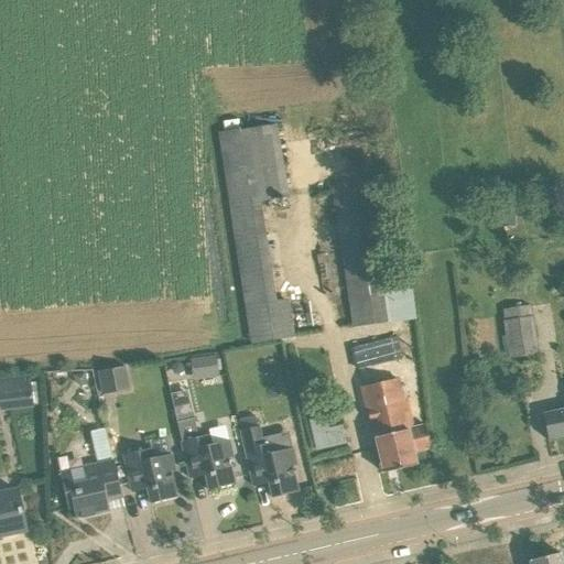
[(230,206),(289,197),(278,125),(218,133),(230,206)]
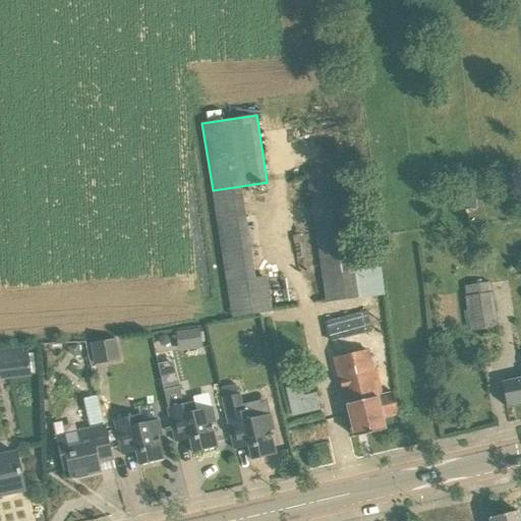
[(370,287),(372,295),(382,293),(379,269),(361,272),(346,168),(290,176),(294,197),(309,194),(326,302),(364,296),(363,288),(370,287)]
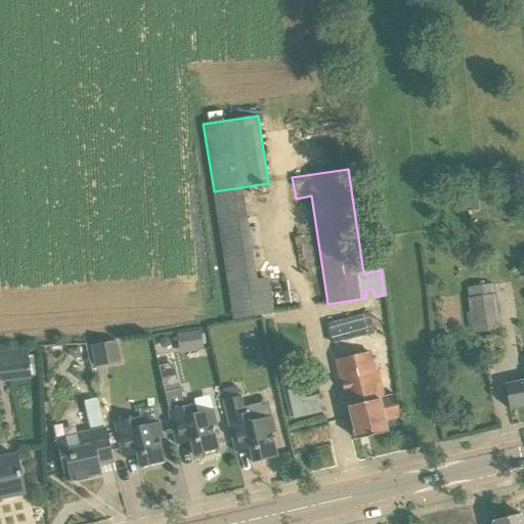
[(459,189),(463,213),(481,210),(477,186),(459,189)]
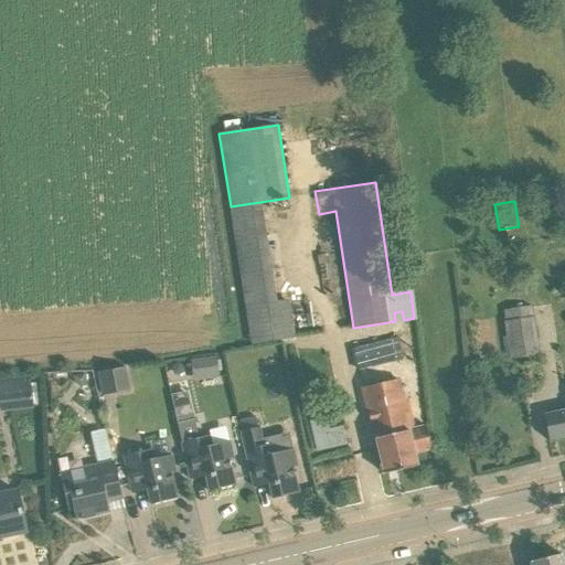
[(504,322),(511,359),(541,354),(530,296),(521,297),(522,307),(504,310),(505,322),(504,322)]
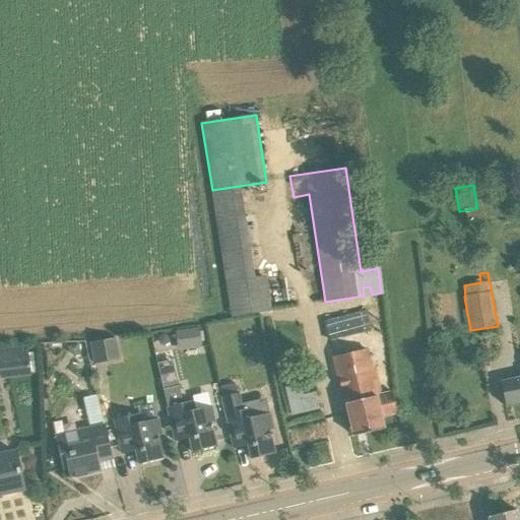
[(232,317),(272,311),(267,276),(226,282),(232,317)]
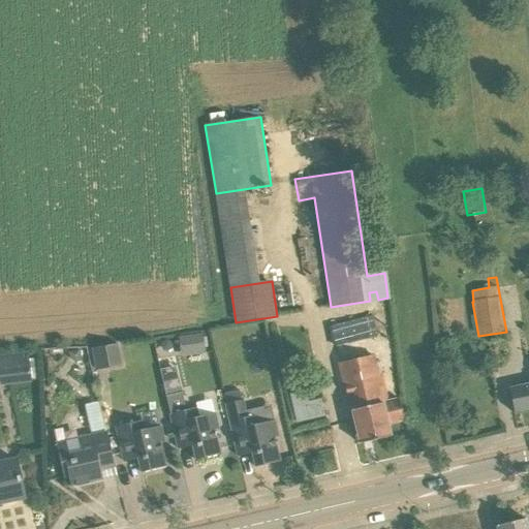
[(204,335),(191,336),(193,355),(206,354),(204,335)]
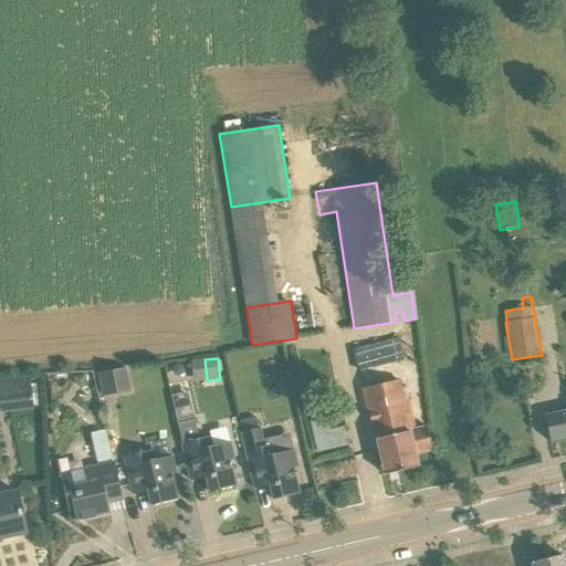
[(98,373),(103,397),(130,391),(127,368),(98,373)]
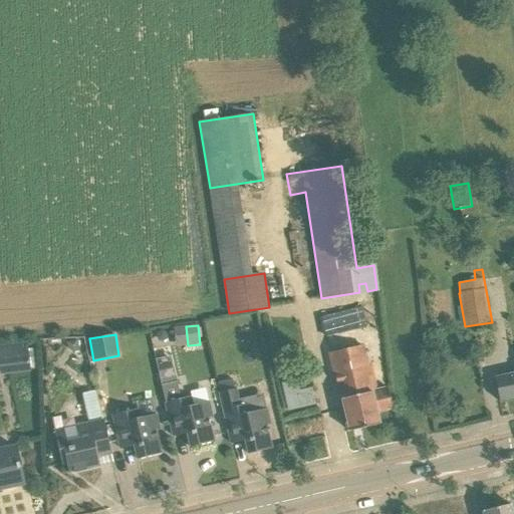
[(74,352),(79,351),(77,341),(67,342),(68,348),(74,352)]
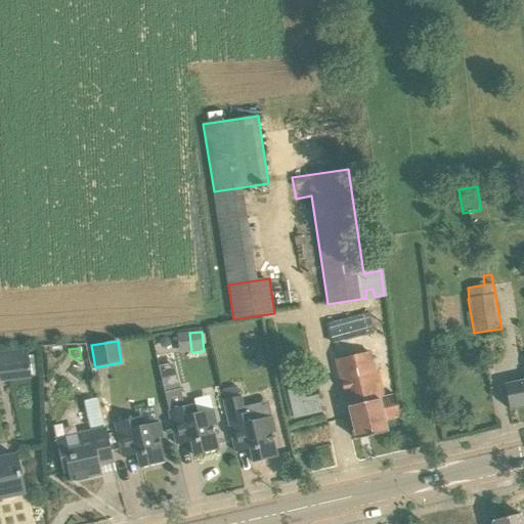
[(28,349),(0,352),(0,376),(1,383),(32,379),(32,378),(38,377),(35,355),(29,356),(28,349)]
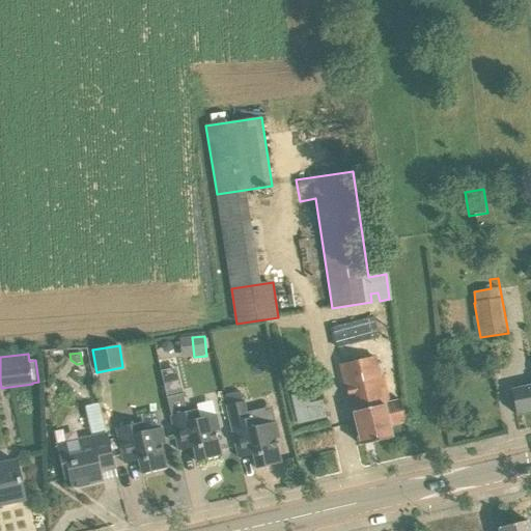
[(406,422),(401,402),(400,399),(390,402),(384,374),(381,374),(376,357),(342,364),(361,446),(392,439),(389,426),(406,422)]
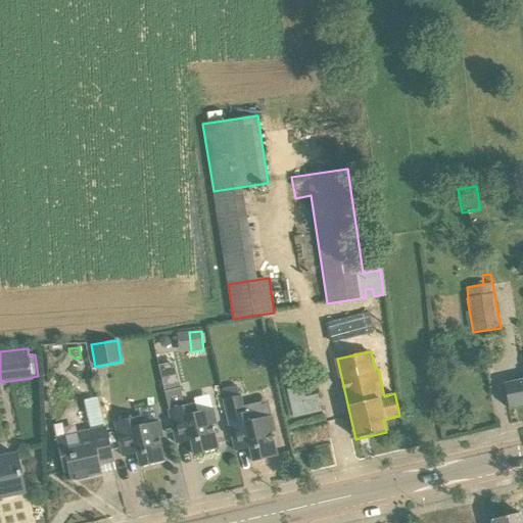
[(522,378),(503,383),(509,408),(522,405),(522,378)]
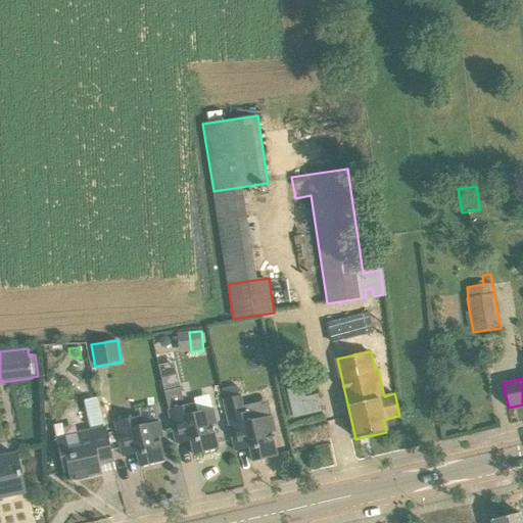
[(276,457),(271,433),(276,432),(272,416),(255,420),(253,411),(245,413),(241,395),(224,399),(235,453),(249,448),(252,463),(276,457)]
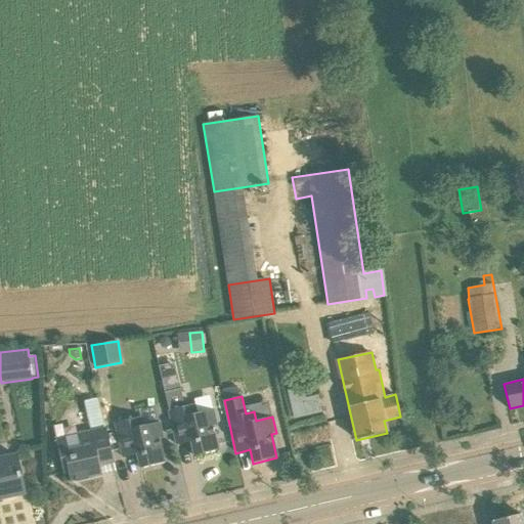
[(218,450),(213,427),(218,426),(214,409),(193,415),(190,404),(169,409),(177,445),(190,442),(194,456),(218,450)]
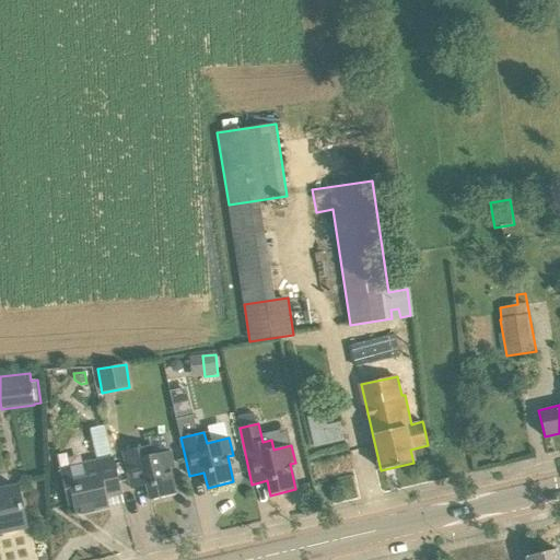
[(175,494),(170,470),(175,468),(171,452),(153,456),(151,445),(123,452),(131,489),(147,486),(150,501),(175,494)]
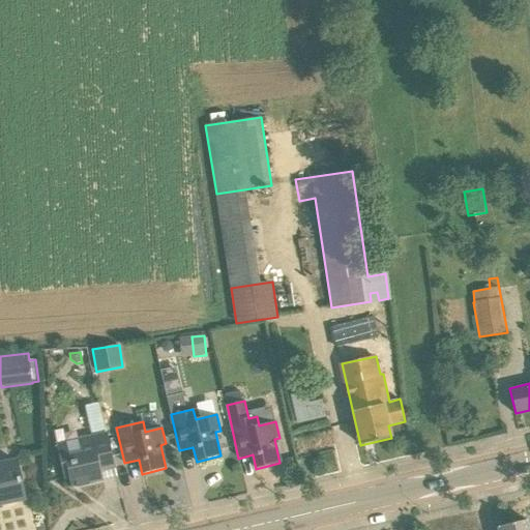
[(115,468),(111,448),(107,433),(56,444),(64,479),(69,478),(71,488),(102,480),(100,471),(115,468)]
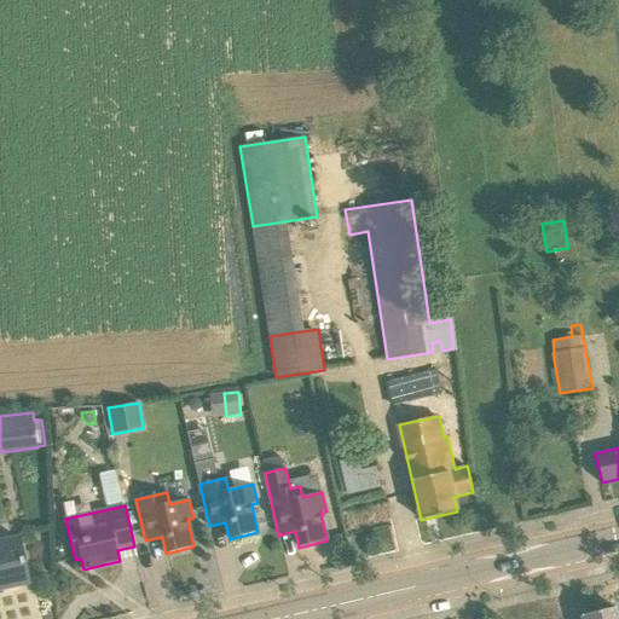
[(0,588),(28,583),(18,536),(0,539),(0,588)]
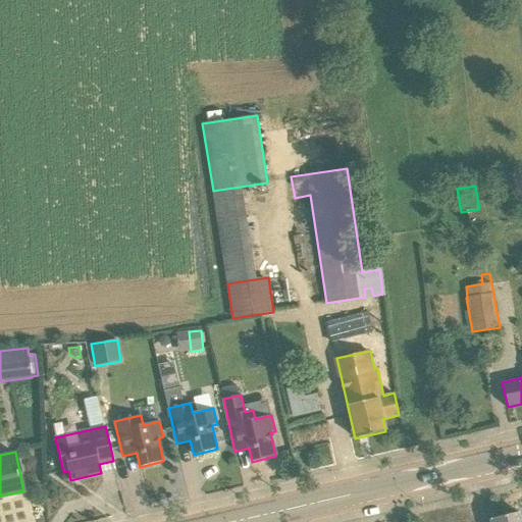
[(520,521),(518,513),(490,519),(490,521),(520,521)]
